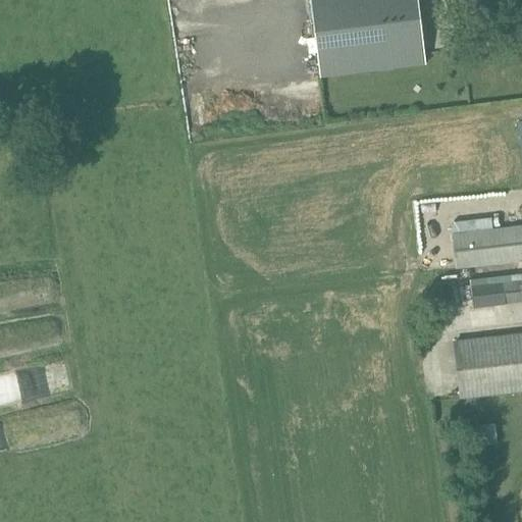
[(416,0),(311,0),(321,79),(425,65),(416,0)]
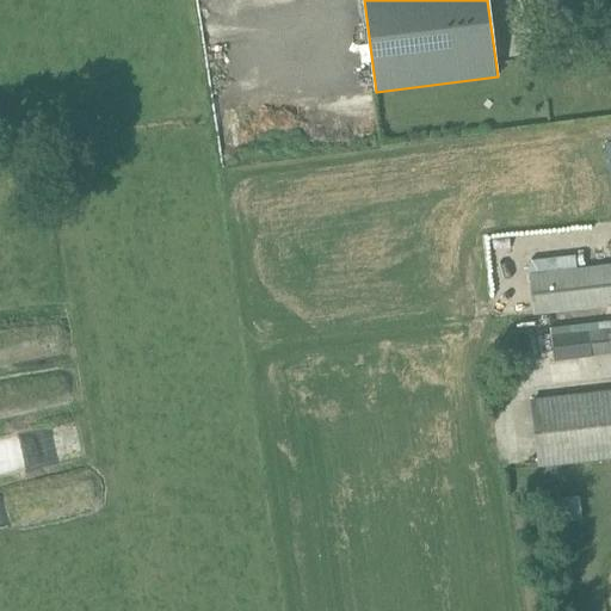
[(610,306),(610,266),(530,276),(535,314),(610,306)]
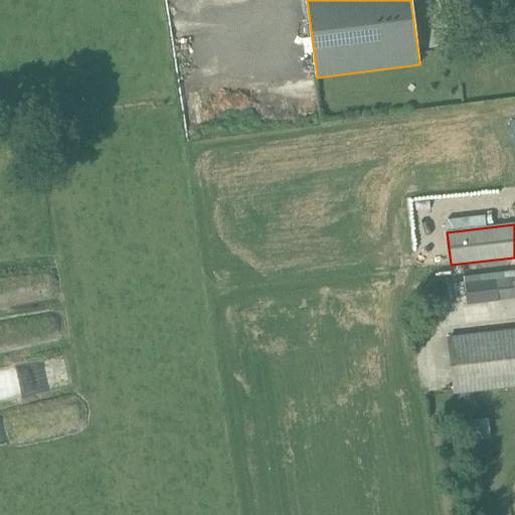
[(425,246),(428,262),(441,259),(437,243),(425,246)]
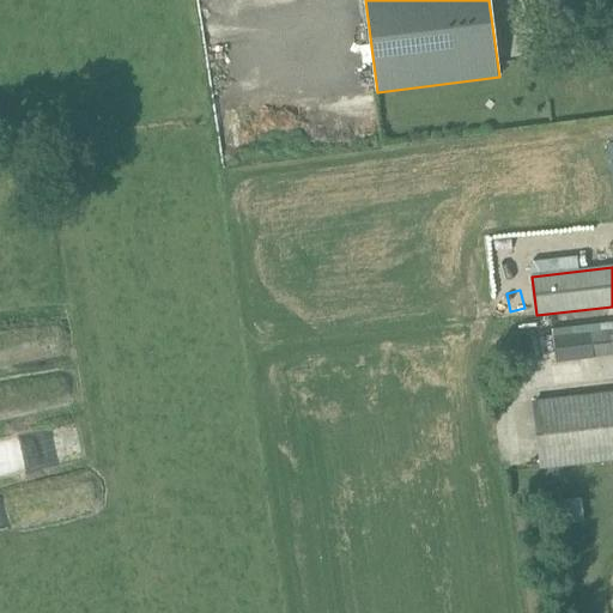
[(612,321),(550,331),(554,363),(612,356),(612,321)]
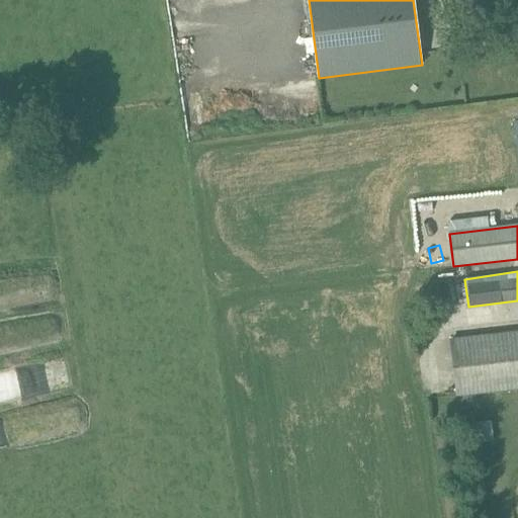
[(457,399),(517,391),(517,333),(450,342),(457,399)]
